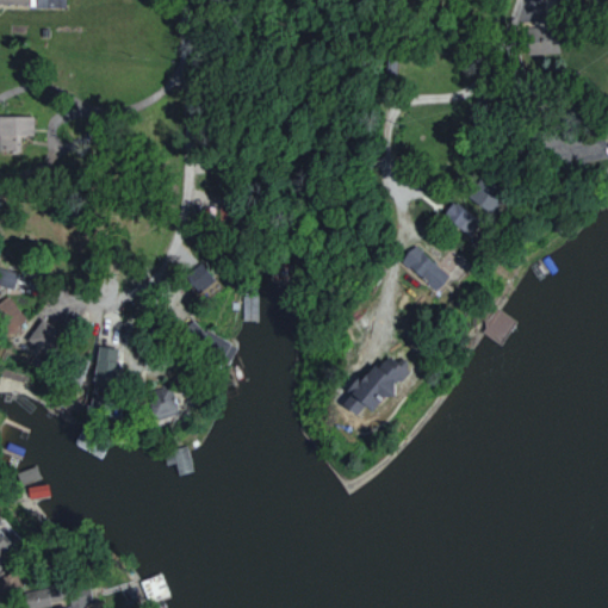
[(527,55),(557,54),(557,30),(526,30),(527,55)]
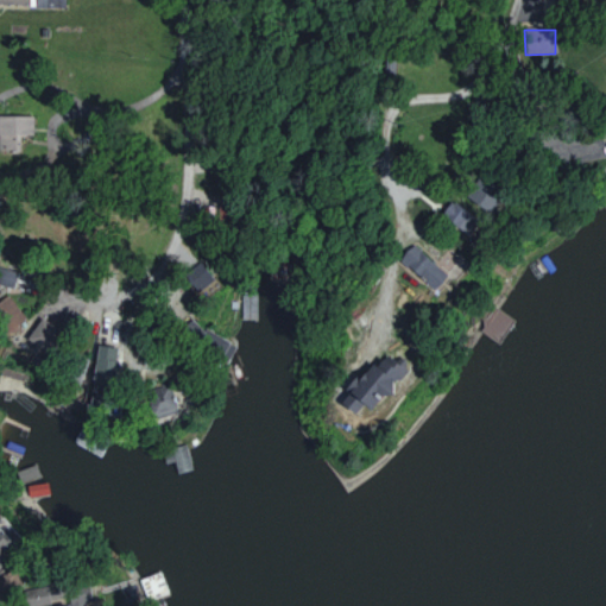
[(0,151),(16,152),(17,136),(33,137),(33,118),(0,117),(0,151)]
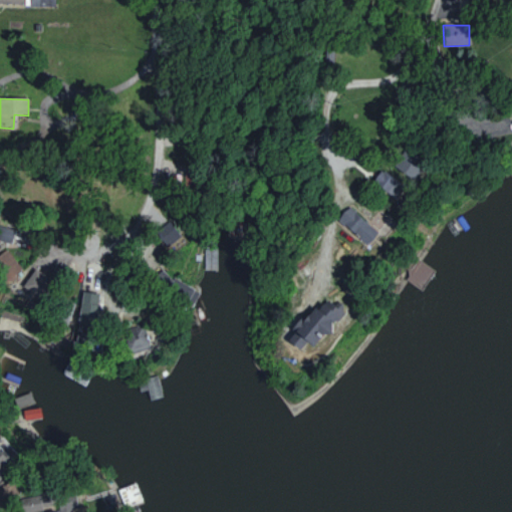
[(394,198),(403,185),(381,171),(372,184),(394,198)]
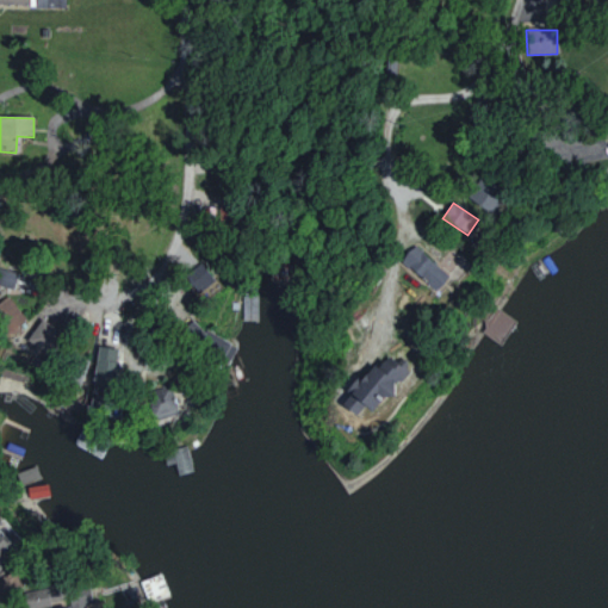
[(448,279),(417,246),(403,260),(434,293),(448,279)]
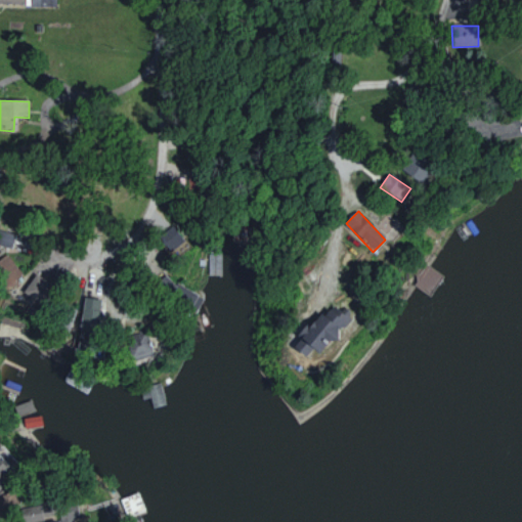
[(159,237),(170,253),(190,238),(179,223),(159,237)]
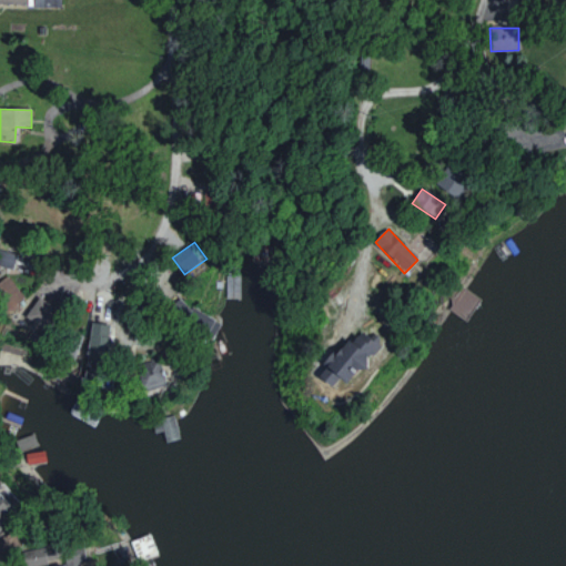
[(16,271),(18,252),(3,250),(1,269),(16,271)]
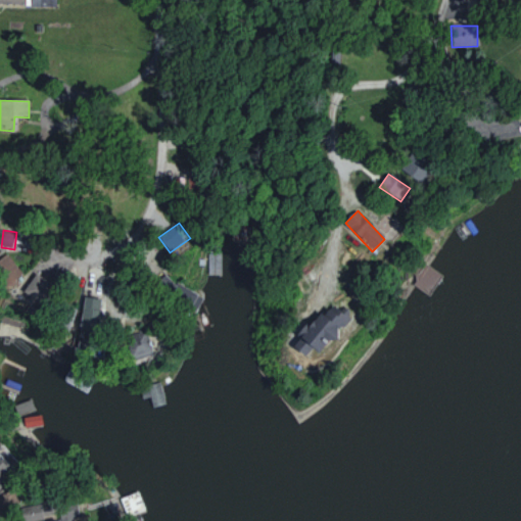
[(22,275),(8,254),(0,259),(0,280),(5,287),(22,275)]
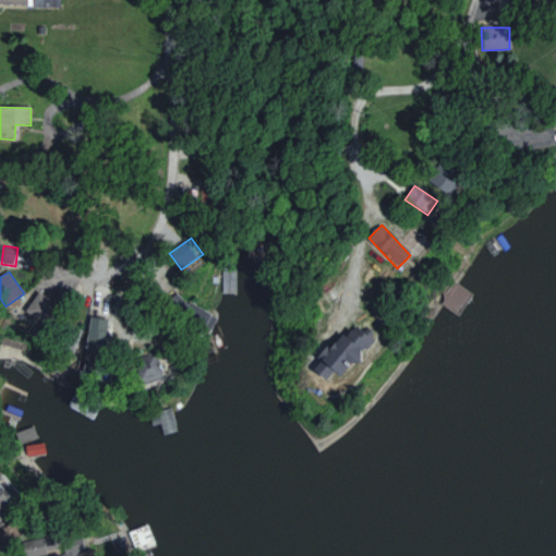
[(209,330),(216,316),(171,297),(165,311),(209,330)]
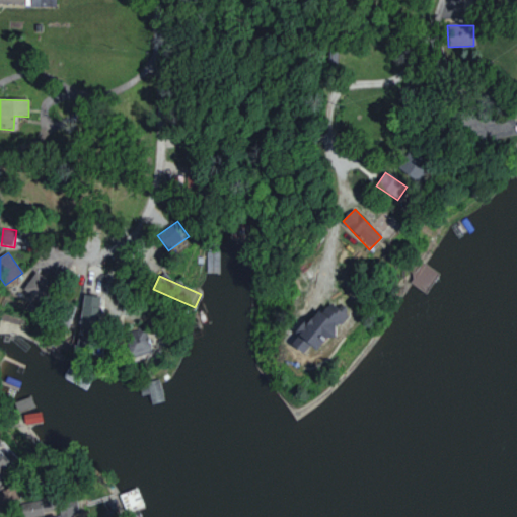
[(75,341),(91,344),(100,298),(84,295),(75,341)]
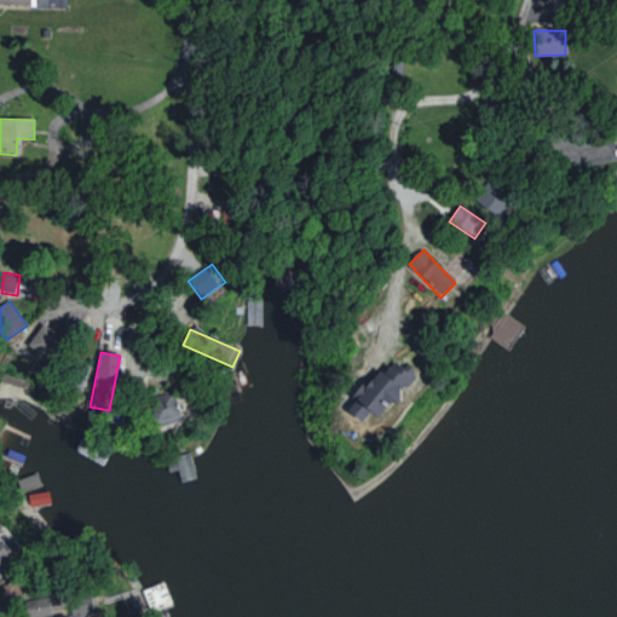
[(397,402),(393,390),(416,384),(413,368),(391,374),(392,374),(344,387),(353,421),(381,413),(379,405),(397,402)]
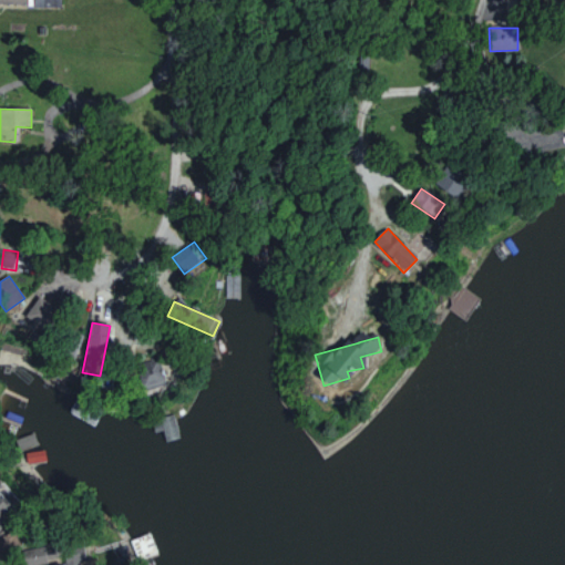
[(164,383),(156,359),(135,366),(142,390),(164,383)]
